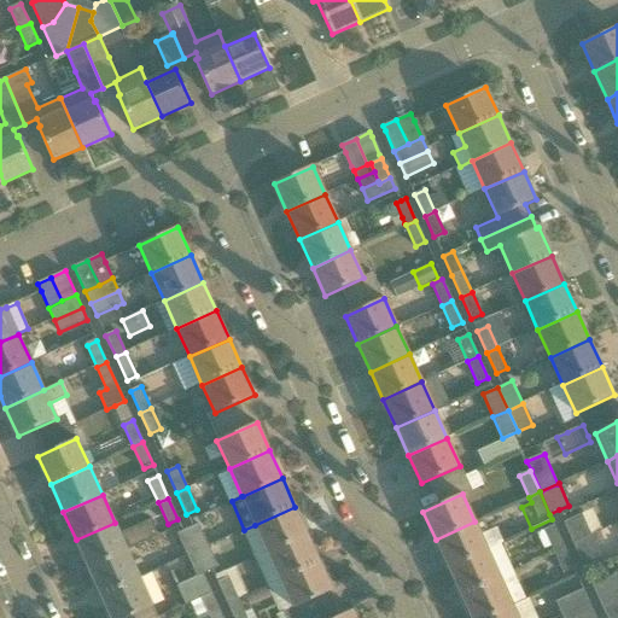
[(308,535),(295,507),(255,525),(268,553),(308,535)]
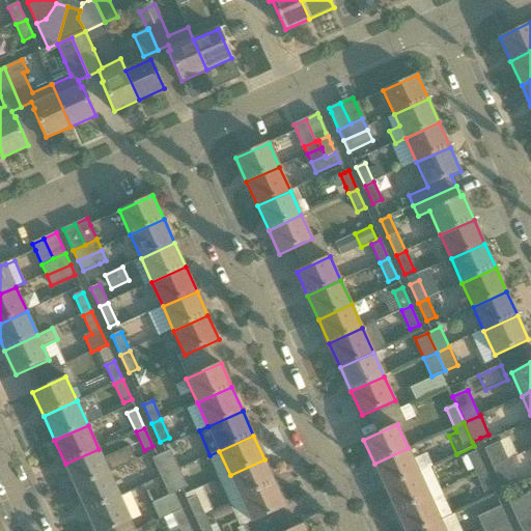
[(493,467),(508,460),(499,442),(484,448),(493,467)]
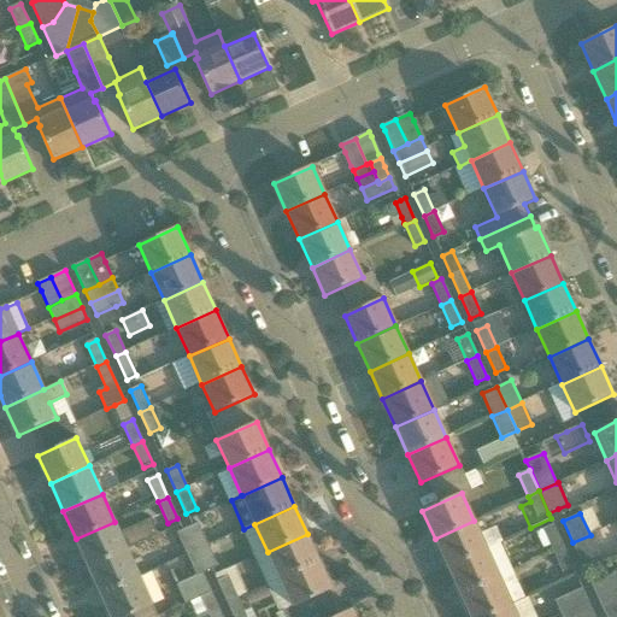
[(115,522),(76,539),(88,568),(128,550),(127,548),(158,534),(151,518),(119,532),(115,522)]
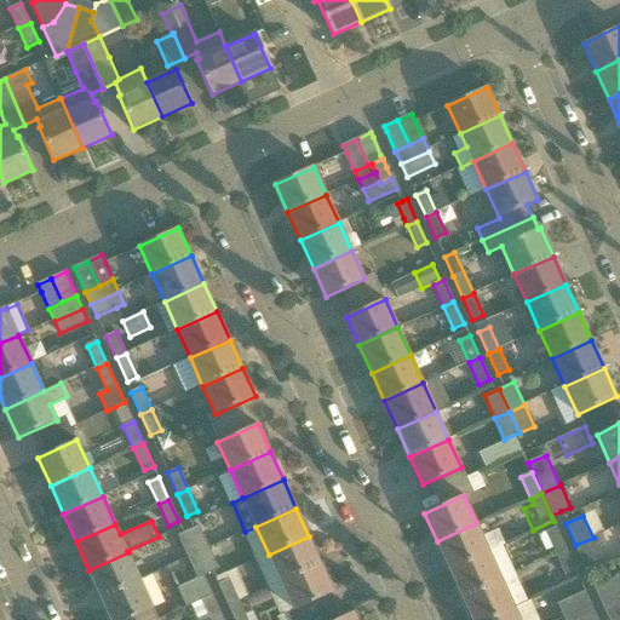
[(476,523),(437,541),(449,569),(489,551),(476,523)]
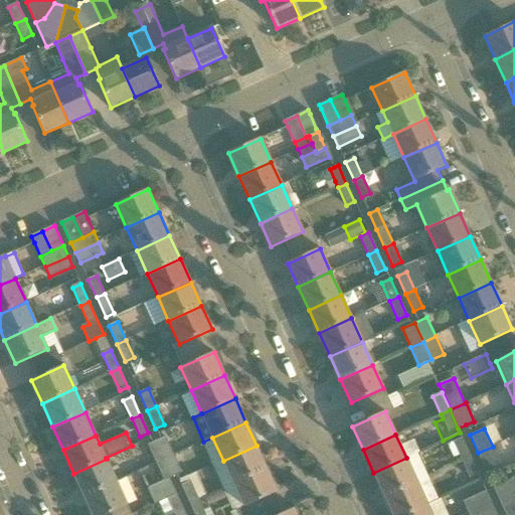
[(160,440),(157,441),(165,459),(173,455),(165,437),(160,440)]
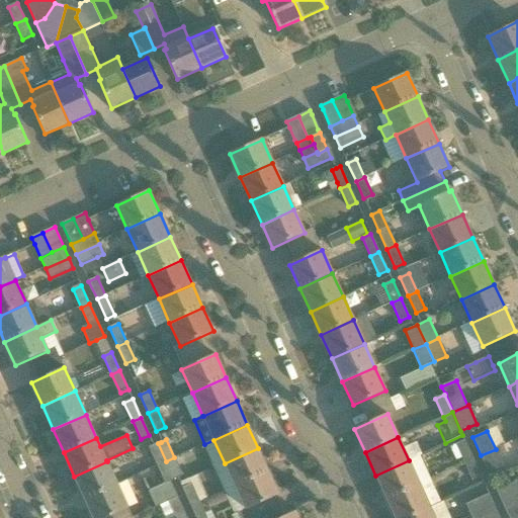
[(464,440),(456,444),(461,457),(464,463),(473,459),(464,440)]
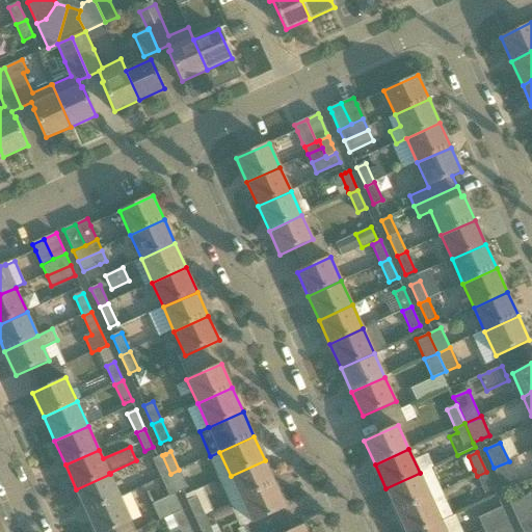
[(158,457),(153,459),(161,478),(170,474),(162,455),(158,457)]
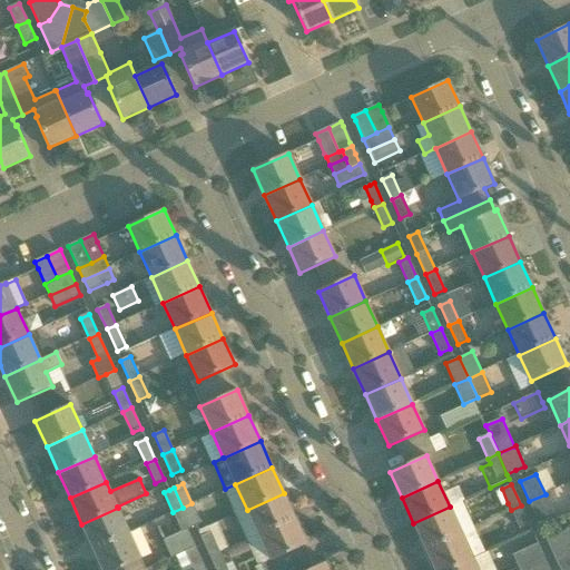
[(247,510),(258,536),(295,519),(284,493),(247,510)]
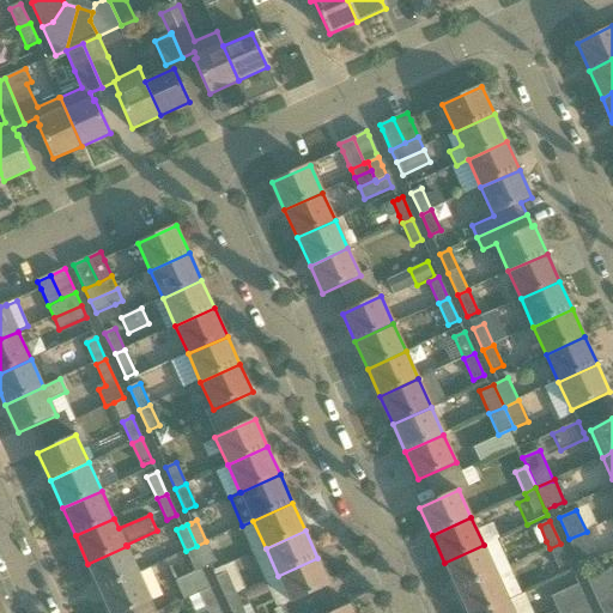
[(587,532),(569,539),(578,558),(595,551),(587,532)]
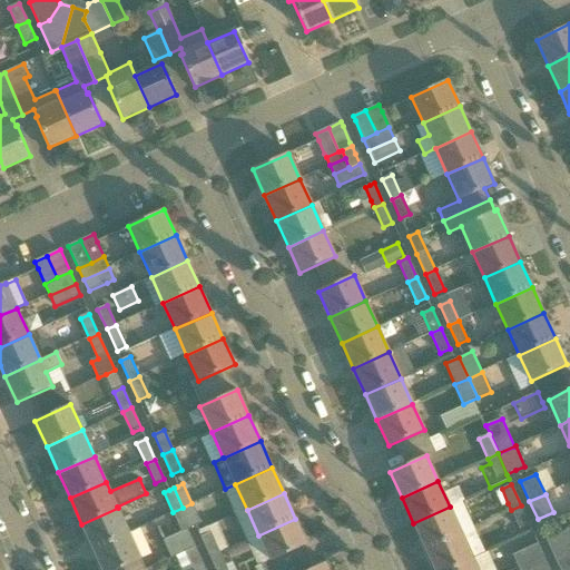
[(192,503),(183,508),(192,528),(195,526),(202,523),(192,503)]
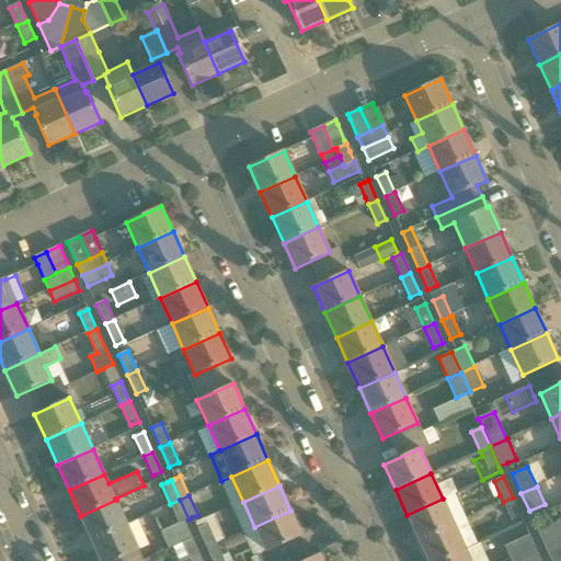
[(521,516),(513,497),(503,502),(512,521),(521,516)]
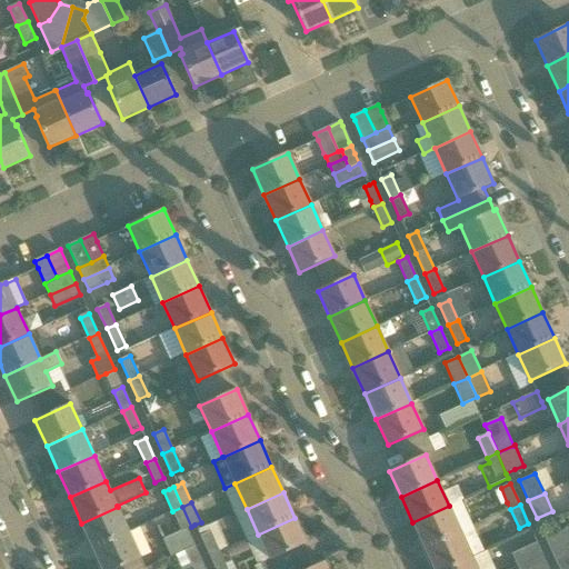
[(449,506),(412,522),(425,548),(460,531),(449,506)]
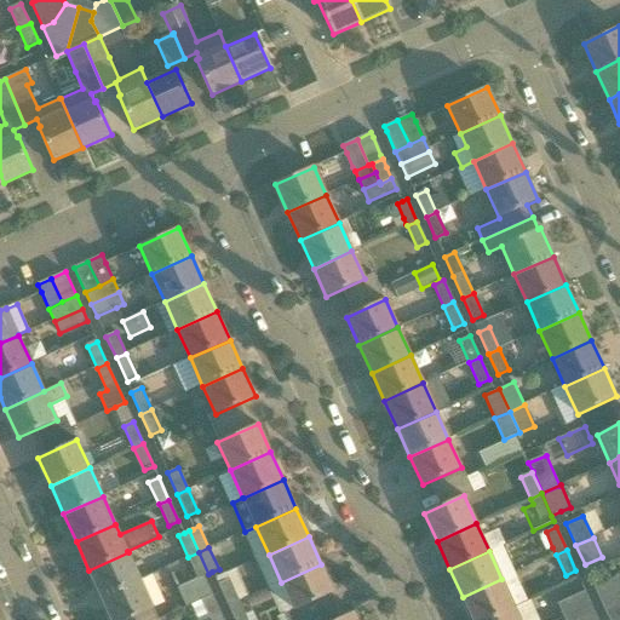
[(128,552),(89,570),(102,598),(141,580),(128,552)]
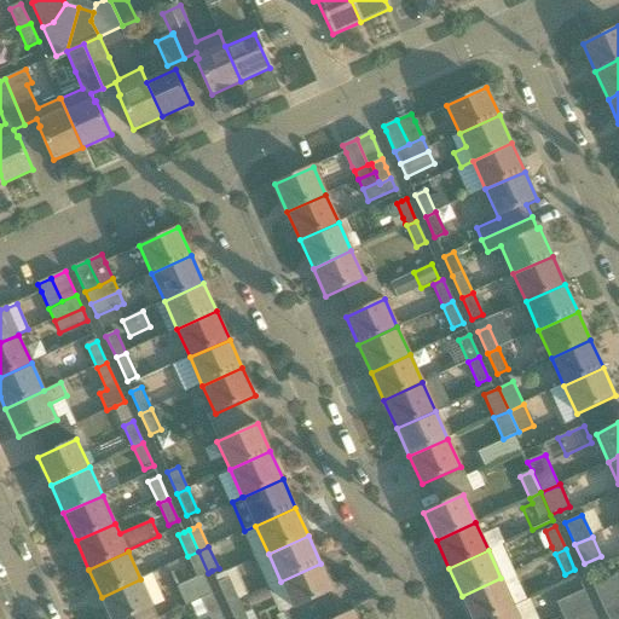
[(208,573),(198,551),(187,556),(197,578),(203,576),(208,573)]
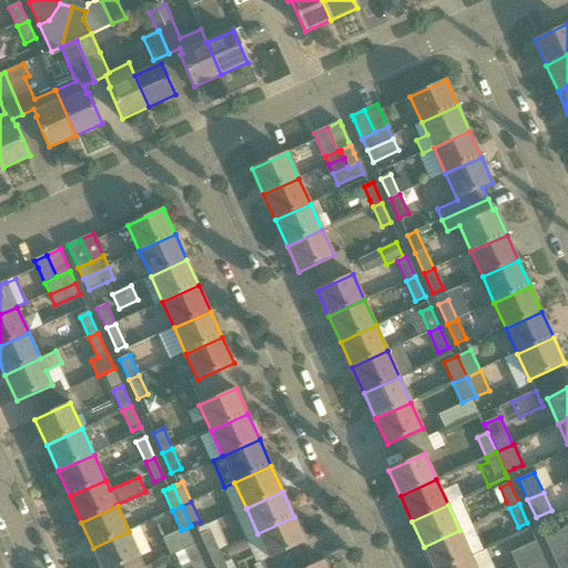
[(306,543),(294,517),(257,534),(270,559),(262,563),(263,567),(279,567),(300,559),(294,548),(306,543)]
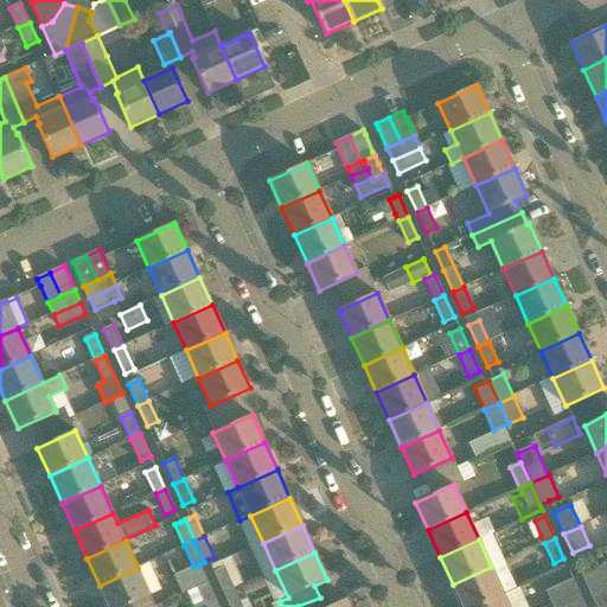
[(606,562),(581,575),(588,589),(606,580),(606,562)]
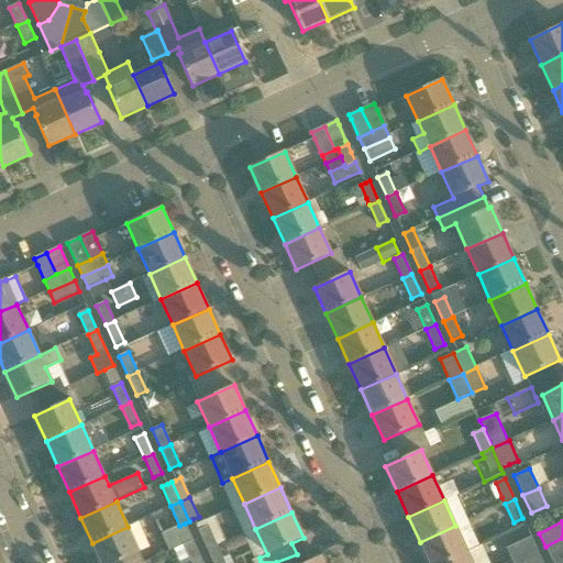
[(179,526),(162,533),(169,551),(174,549),(184,544),(192,540),(185,523),(179,526)]
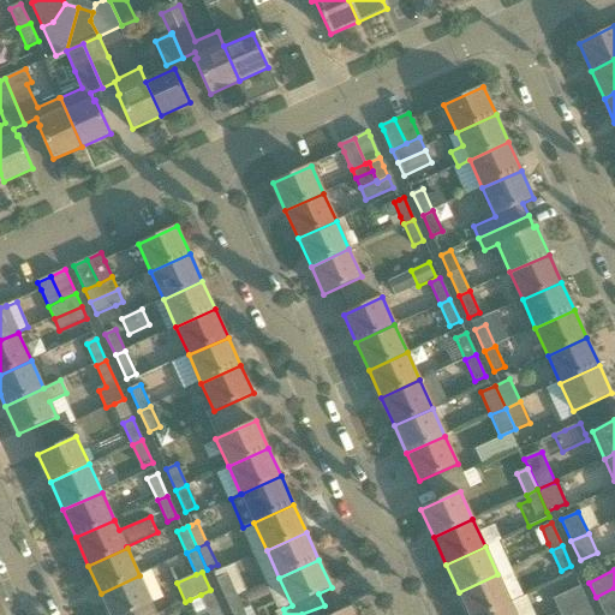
[(216,579),(226,602),(238,596),(227,574),(216,579)]
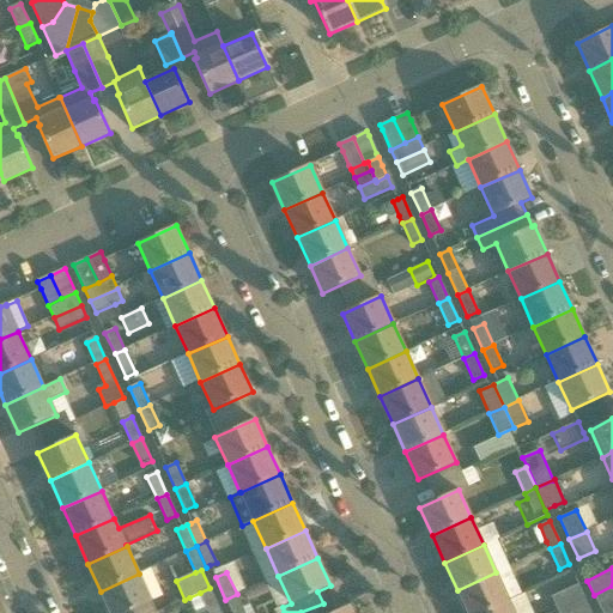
[(496,572),(457,590),(467,612),(480,612),(509,600),(496,572)]
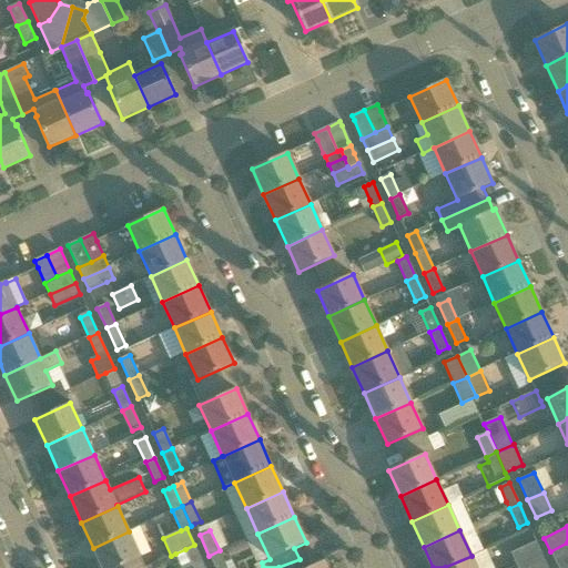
[(129,531),(93,548),(102,567),(115,567),(141,557),(129,531)]
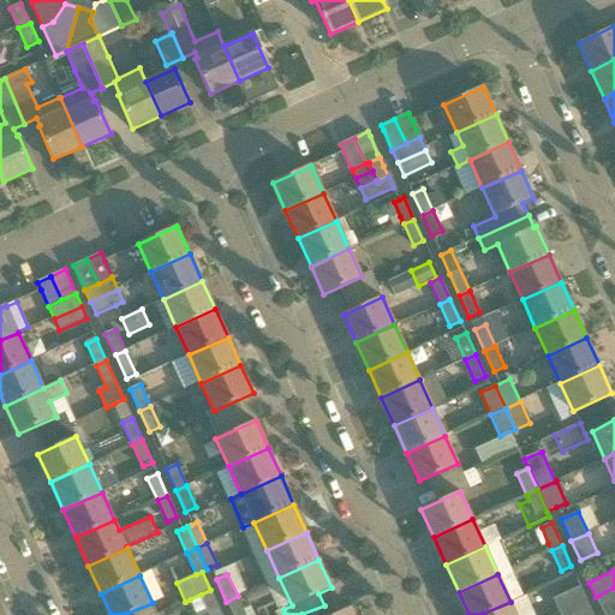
[(580,586),(553,598),(560,614),(587,601),(580,586)]
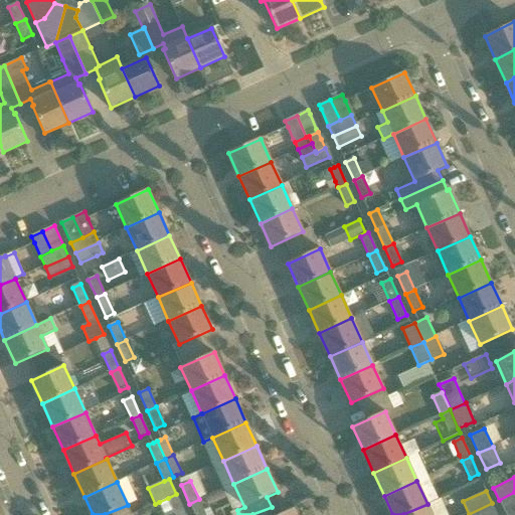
[(514,504),(514,492),(499,500),(504,510),(514,504)]
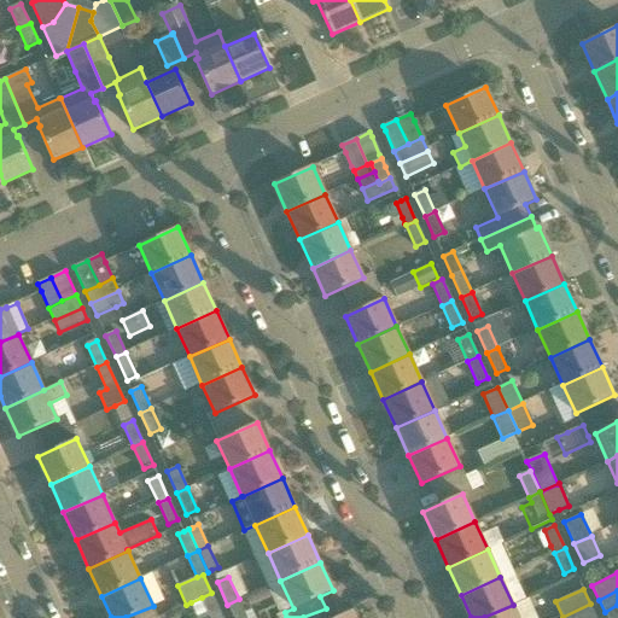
[(222,617),(211,593),(202,598),(209,616),(210,617),(222,617)]
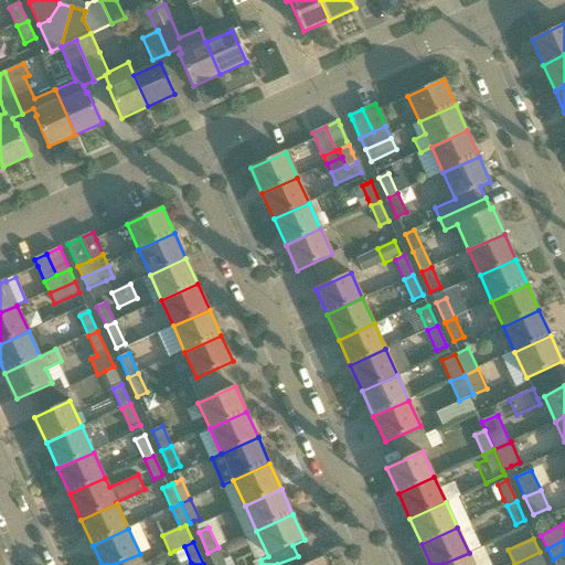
[(225,564),(219,547),(208,553),(213,564),(225,564)]
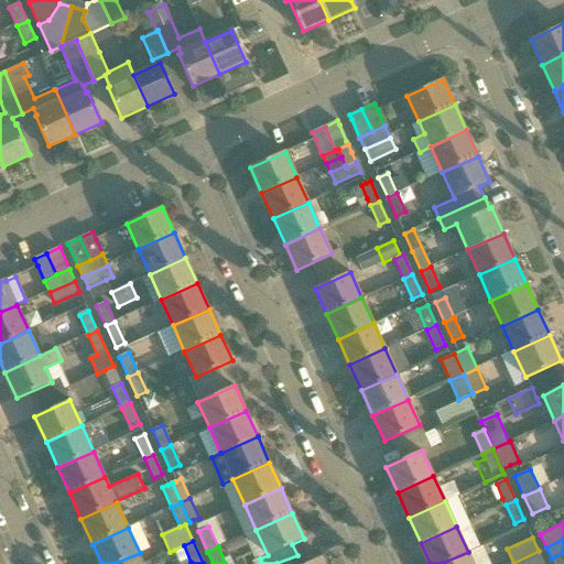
[(513,563),(539,563),(543,562),(539,551),(513,563)]
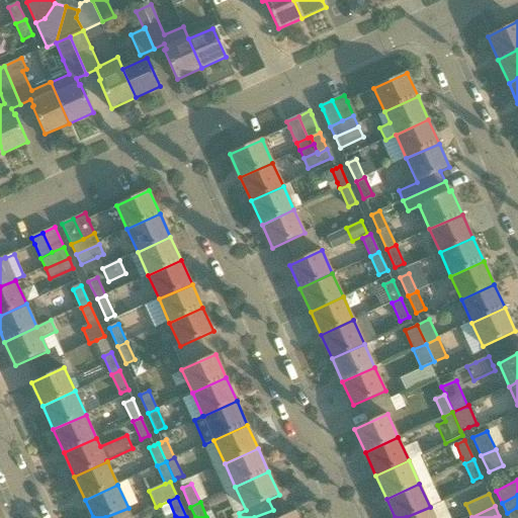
[(434,517),(430,507),(406,517),(434,517)]
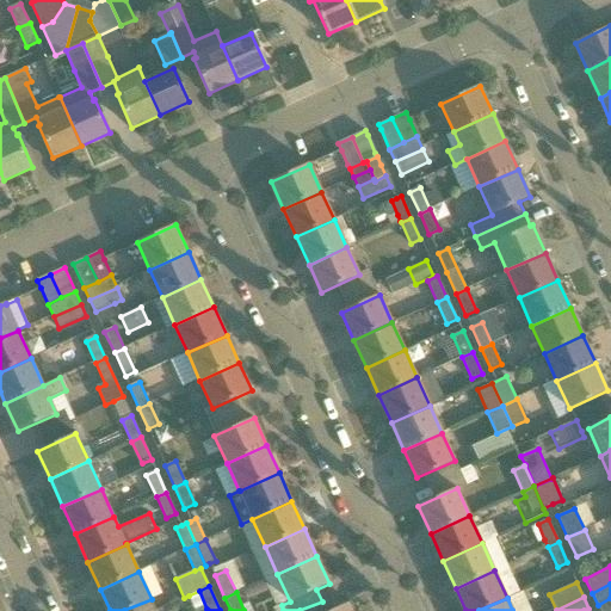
[(610,610),(610,598),(598,605),(599,610),(610,610)]
